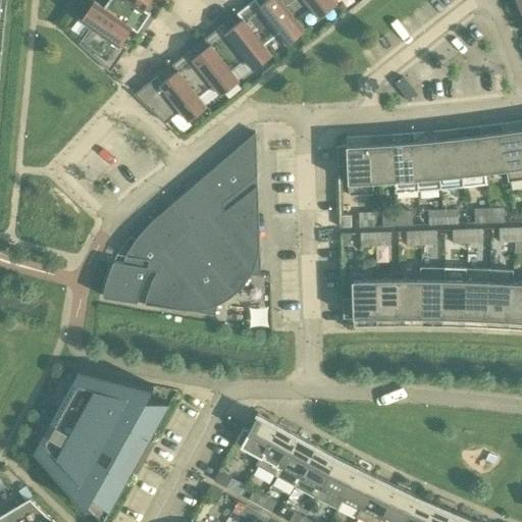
[(109,0),(104,7),(104,8),(132,27),(131,28),(138,33),(151,13),(144,8),(149,0),(109,0)]
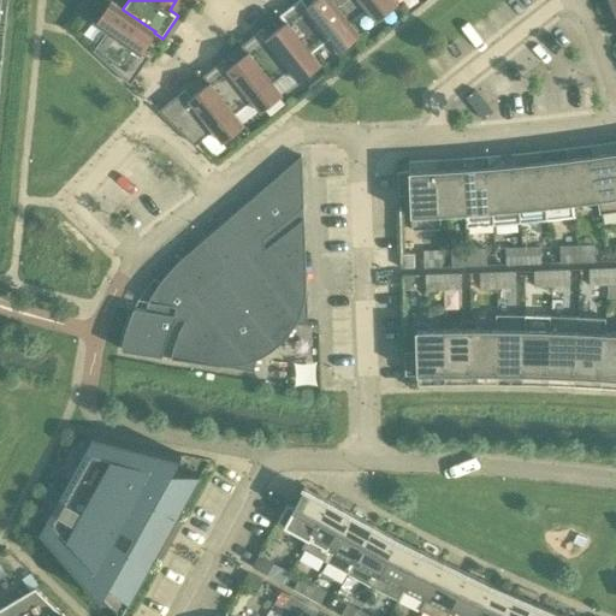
[(298,0),(280,16),(286,23),(286,22),(312,53),(330,39),(338,51),(360,34),(350,22),(350,23),(331,0),(314,0),(307,6),(302,0),(298,0)]
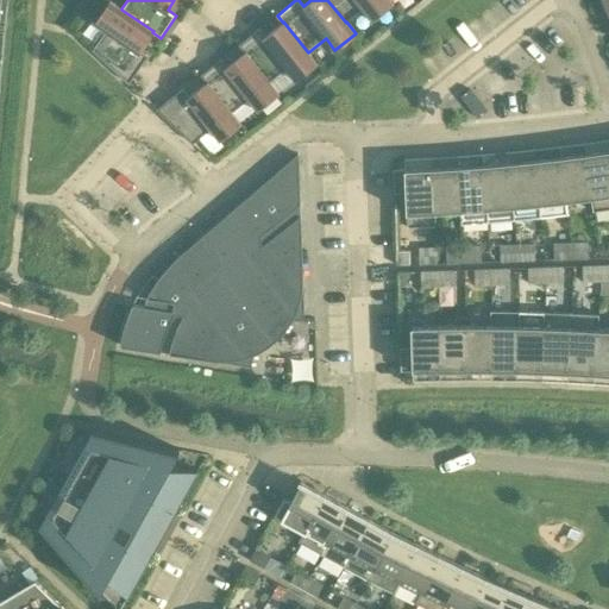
[(327,0),(346,23),(346,22),(364,8),(372,19),(394,2),(390,0),(327,0)]
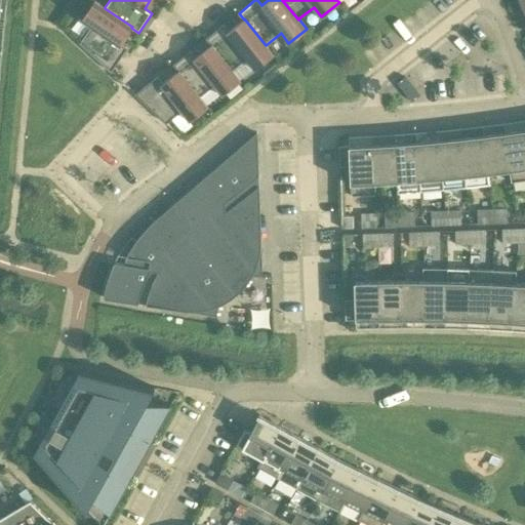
[(105,8),(105,7),(95,1),(82,19),(91,27),(80,43),(112,72),(128,48),(121,43),(131,28),(132,27),(105,8)]
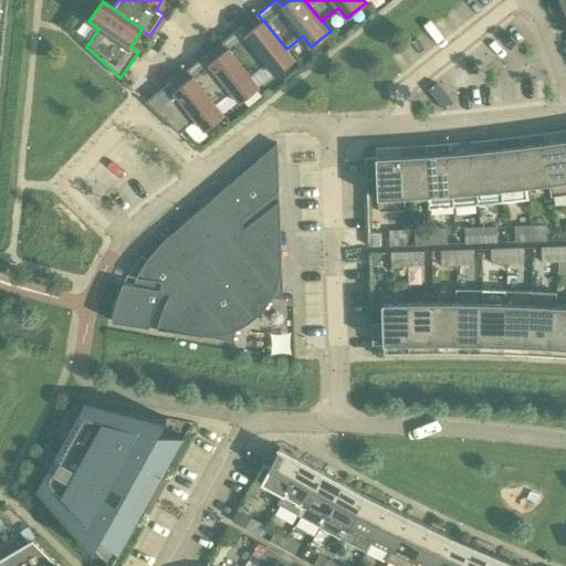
[(263,20),(263,21),(247,33),(241,27),(222,42),(228,49),(251,77),(251,76),(268,64),(275,74),(295,59),(286,49),(263,20)]
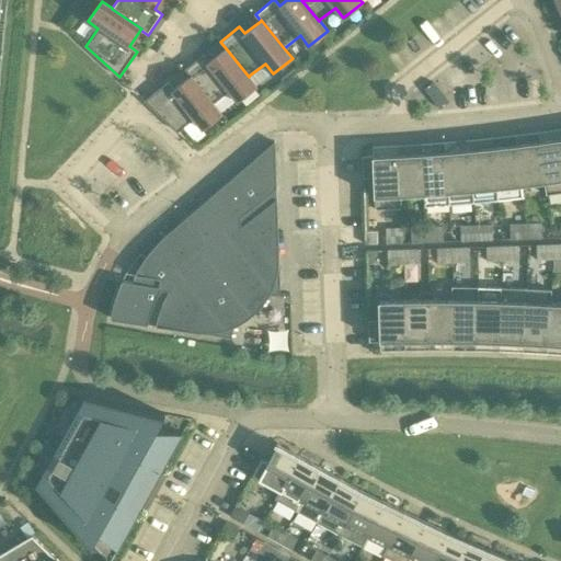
[(226,48),(209,61),(204,54),(185,69),(191,76),(214,104),(214,103),(230,91),(238,101),(258,86),(249,76),(249,77),(226,48)]
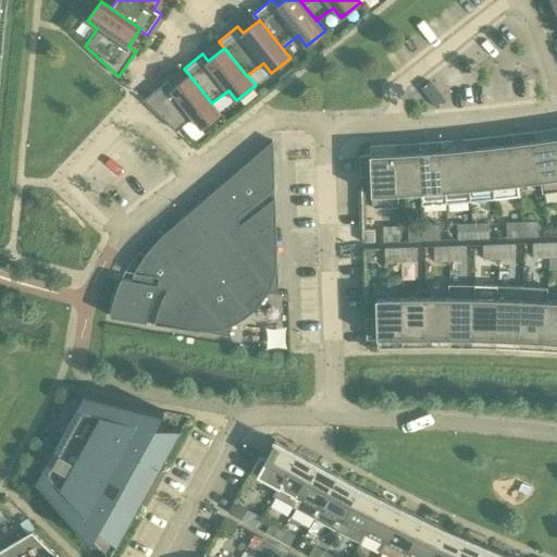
[(189,75),(173,88),(168,81),(144,100),(176,131),(194,118),(201,127),(220,112),(212,102),(212,103),(189,75)]
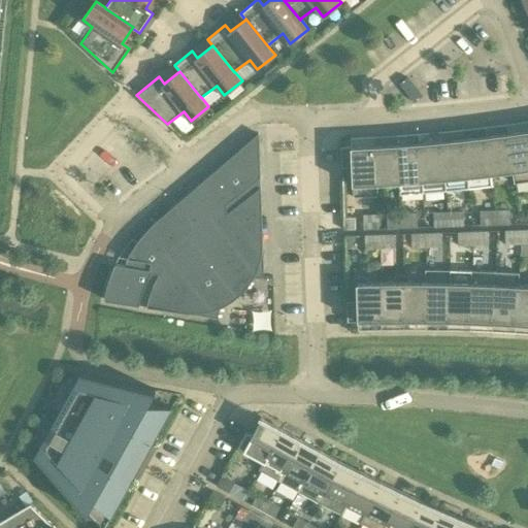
[(527,129),(508,133),(514,170),(513,170),(515,183),(527,180),(527,129)]
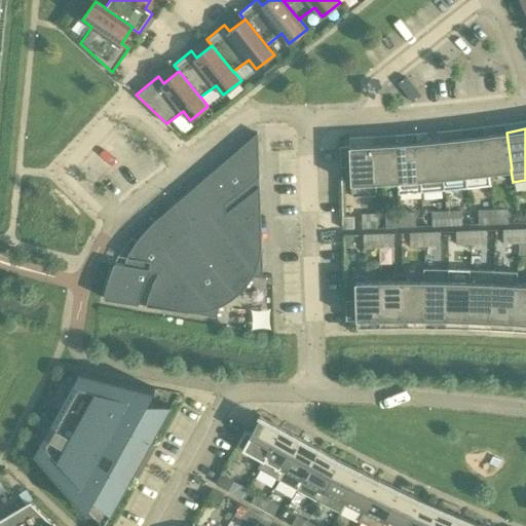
[(122,265),(115,263),(104,298),(217,316),(219,307),(225,304),(230,301),(235,297),(240,293),(246,288),(250,283),(253,277),(263,276),(258,133),(177,202),(154,221),(143,234),(137,241),(132,249),(122,265)]
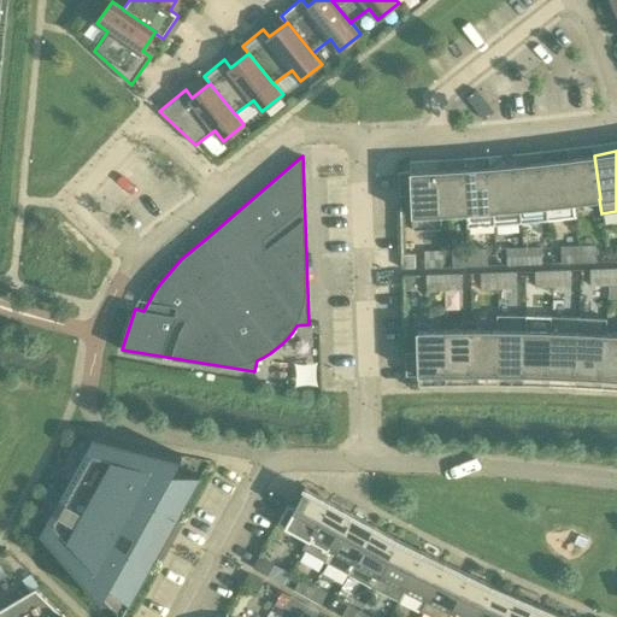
[(594,156),(568,158),(573,203),(599,199),(600,199),(594,156)]
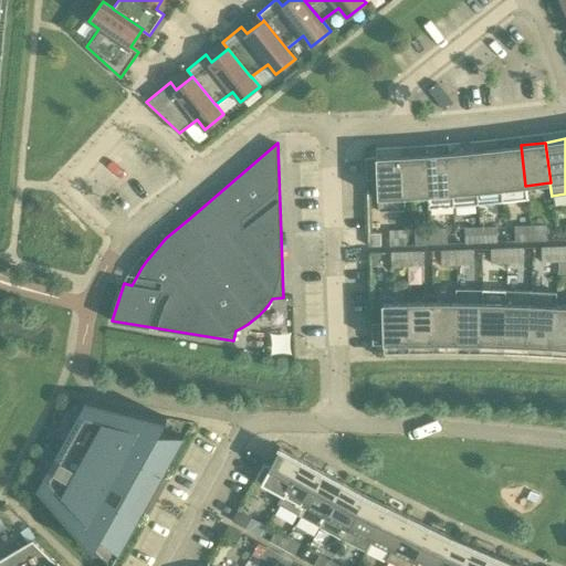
[(525,186),(521,145),(496,148),(501,189),(525,186)]
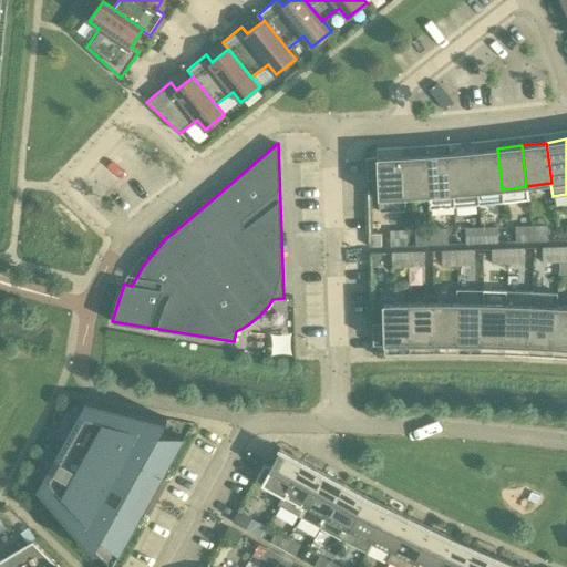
[(497,148),(474,151),(480,205),(504,203),(502,189),(497,148)]
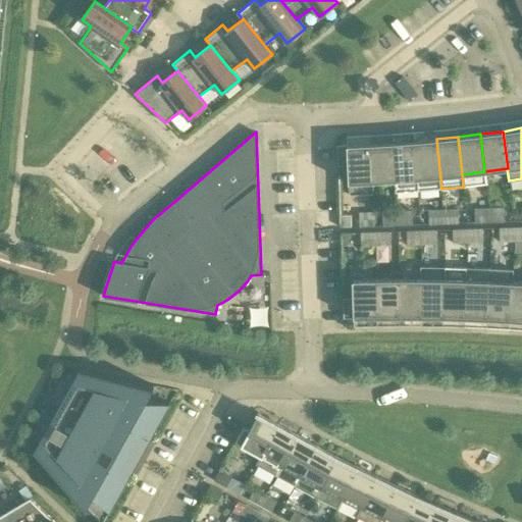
[(436,139),(414,141),(418,191),(441,189),(436,139)]
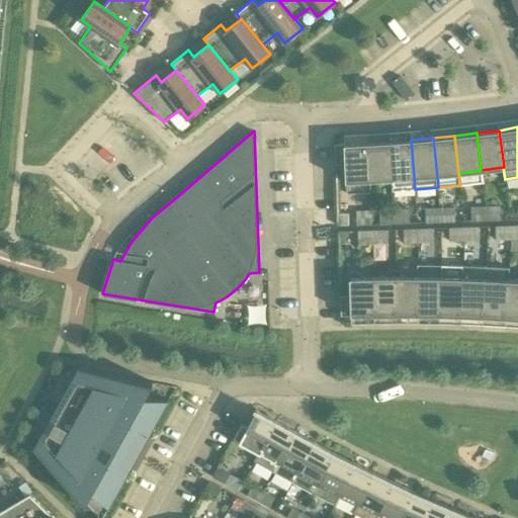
[(411,140),(390,141),(392,179),(393,191),(415,189),(411,140)]
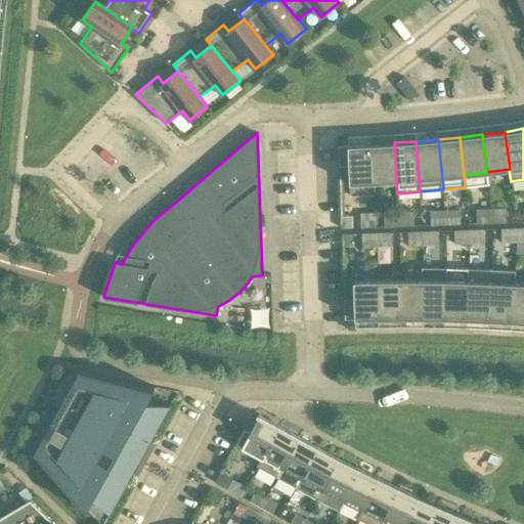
[(394,142),(372,144),(374,182),(375,182),(396,181),(394,142)]
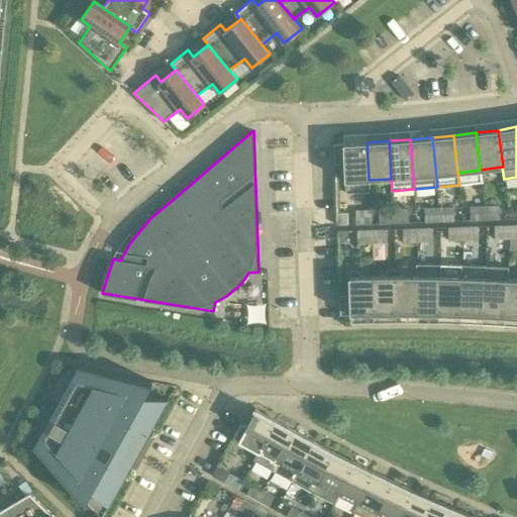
[(369,180),(367,142),(334,143),(335,164),(344,163),(345,193),(371,192),(370,180),(369,180)]
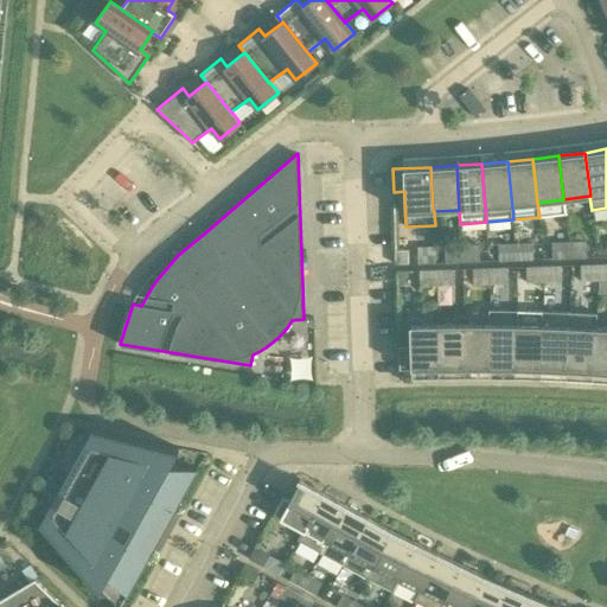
[(569,259),(569,242),(551,243),(553,259),(569,259)]
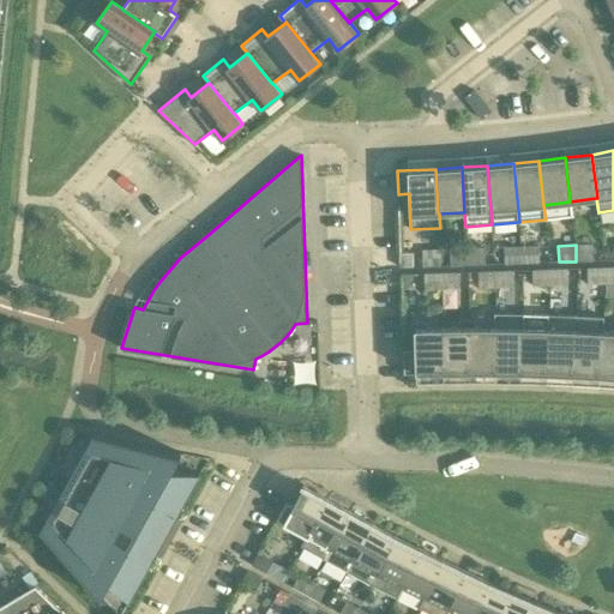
[(593,245),(576,245),(576,262),(594,260),(593,245)]
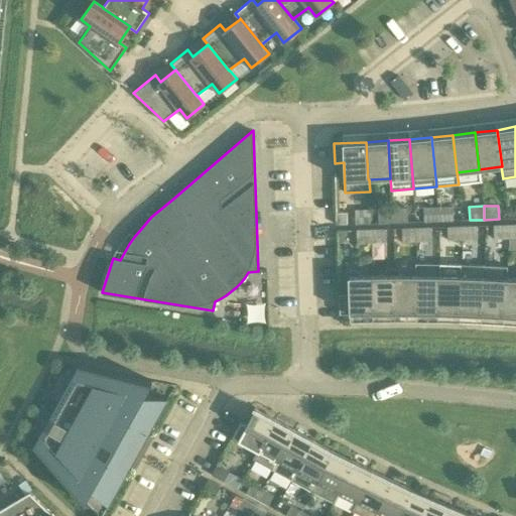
[(438,208),(438,221),(454,221),(453,207),(438,208)]
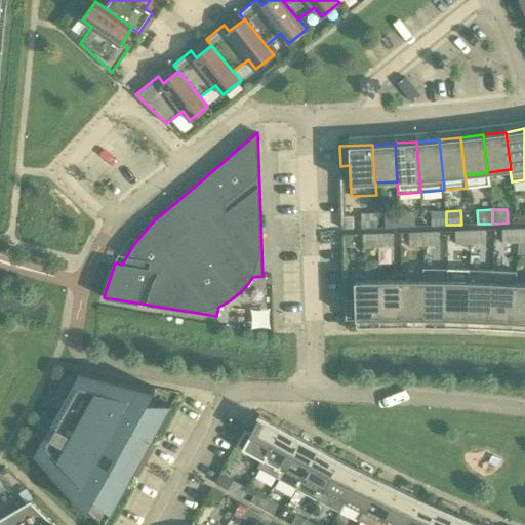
[(446,225),(446,211),(431,211),(432,226),(446,225)]
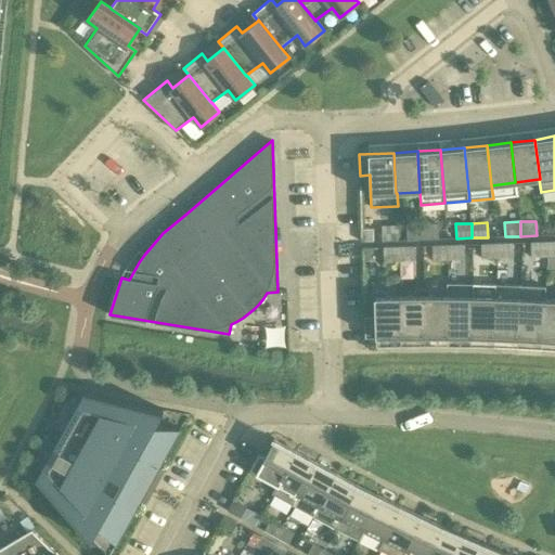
[(423,240),(423,224),(407,226),(408,240),(423,240)]
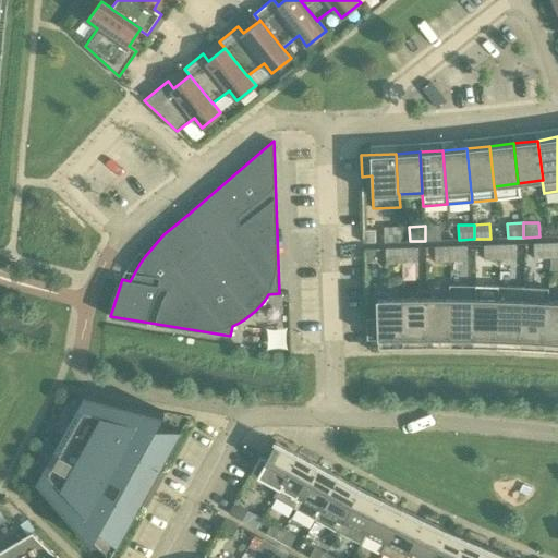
[(440,226),(425,226),(425,241),(441,240),(440,226)]
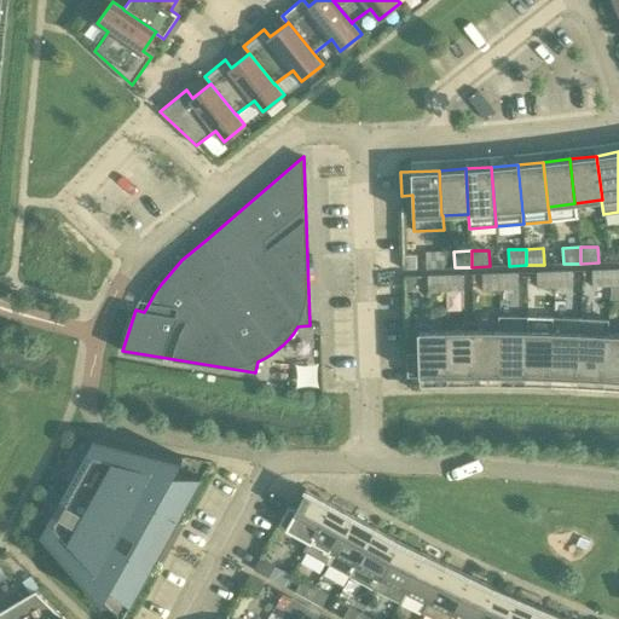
[(427,268),(444,267),(444,252),(426,253),(427,268)]
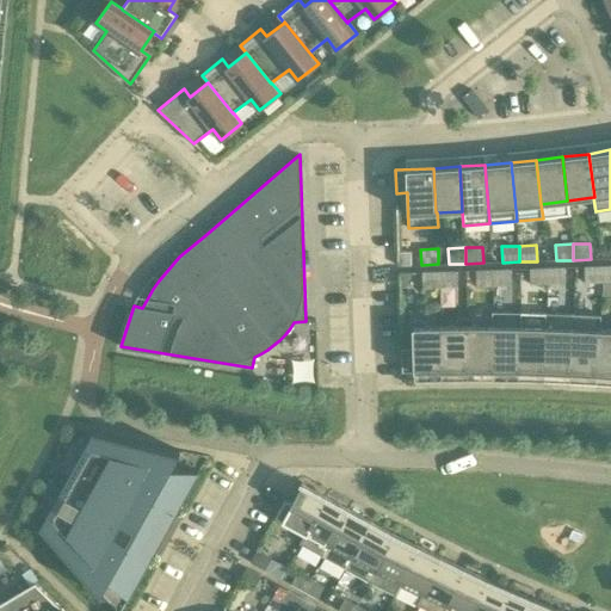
[(397,265),(412,265),(412,251),(397,252),(397,265)]
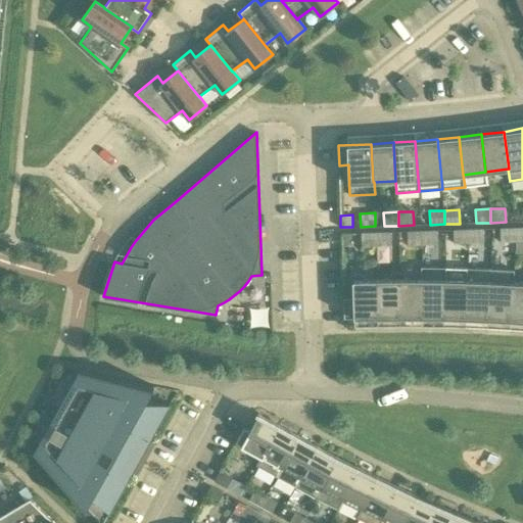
[(516,241),(515,228),(501,228),(501,242),(516,241)]
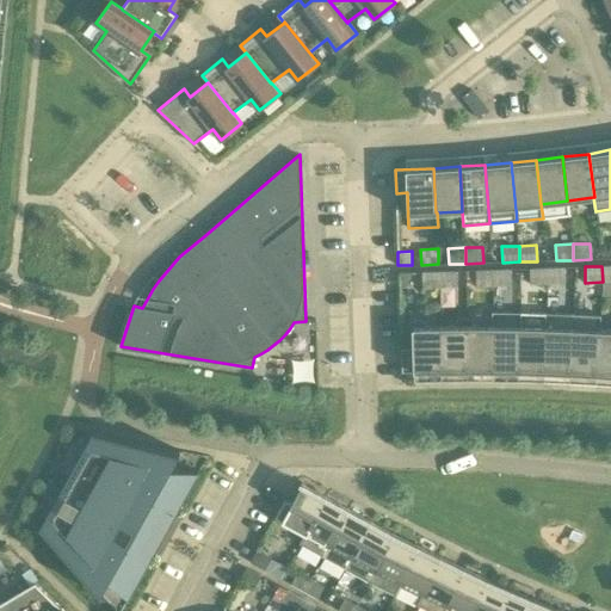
[(548,284),(547,267),(530,269),(530,284),(548,284)]
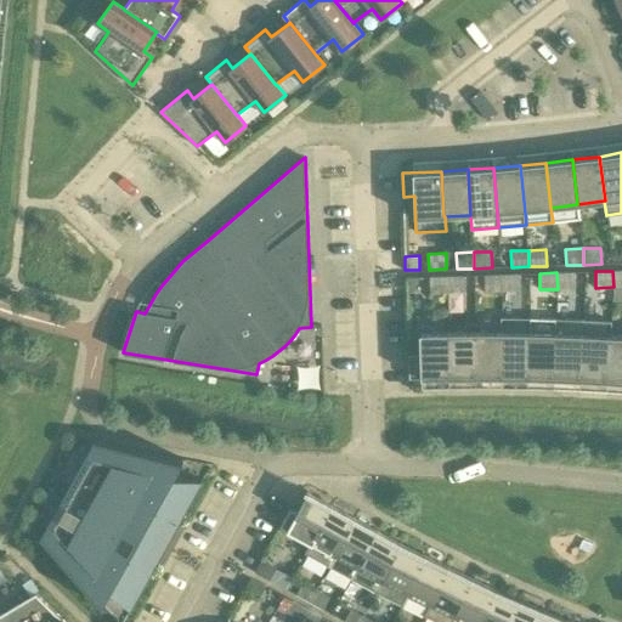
[(557,272),(558,289),(575,288),(575,272),(557,272)]
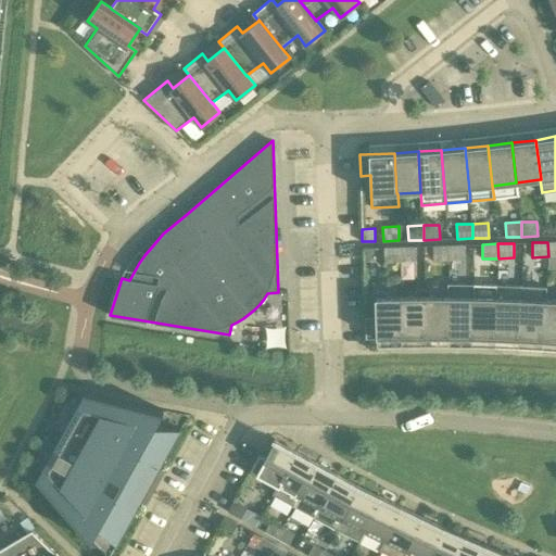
[(449,245),(450,260),(465,260),(465,244),(449,245)]
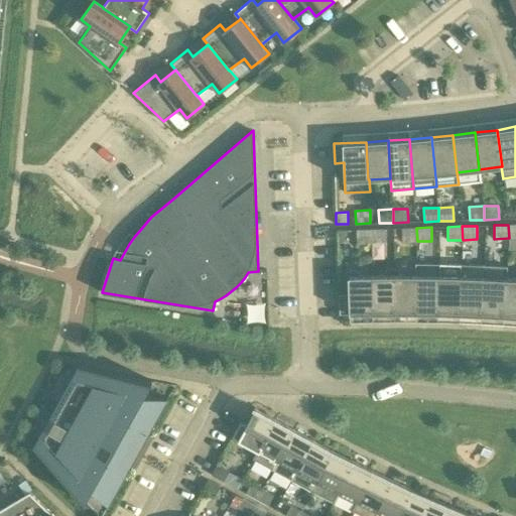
[(417,241),(416,228),(402,228),(402,242),(417,241)]
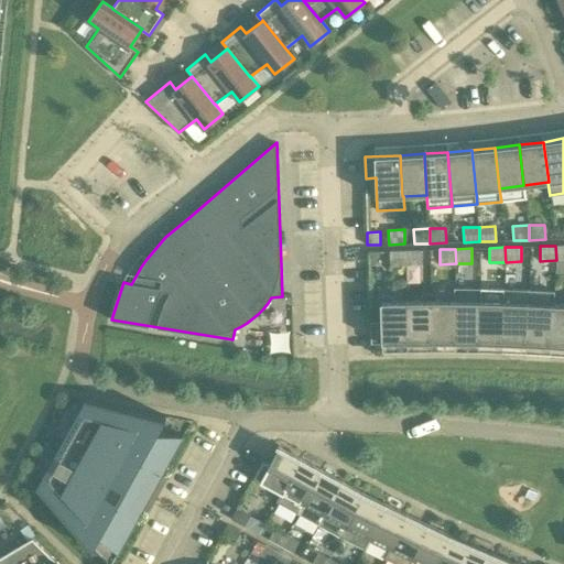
[(407,266),(405,250),(390,251),(390,266),(407,266)]
